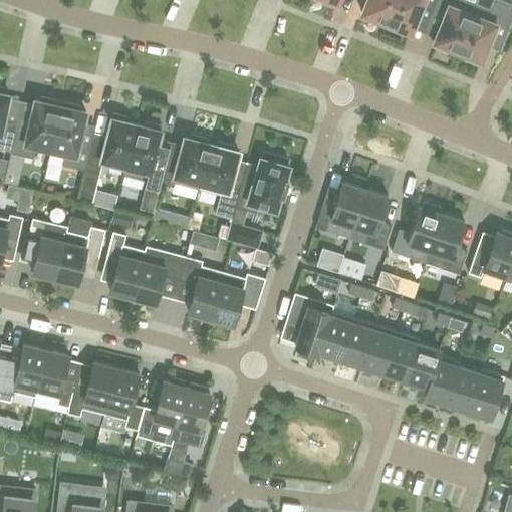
[(397,0),(367,0),(363,13),(369,15),(369,21),(380,25),(385,22),(388,23),(397,0)]
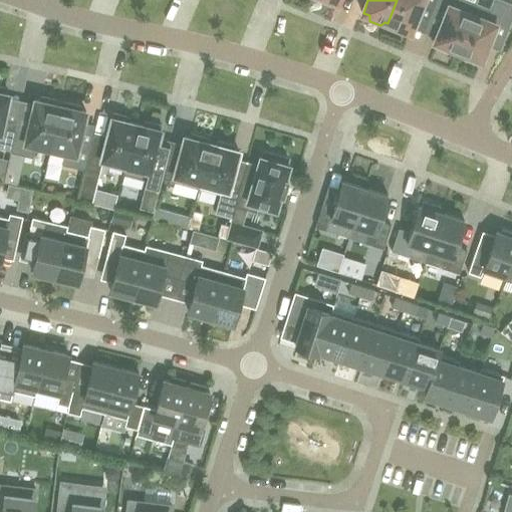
[(438,0),(397,0),(388,23),(391,24),(391,29),(403,34),(407,30),(412,33),(423,6),(433,10),(434,10),(438,0)]
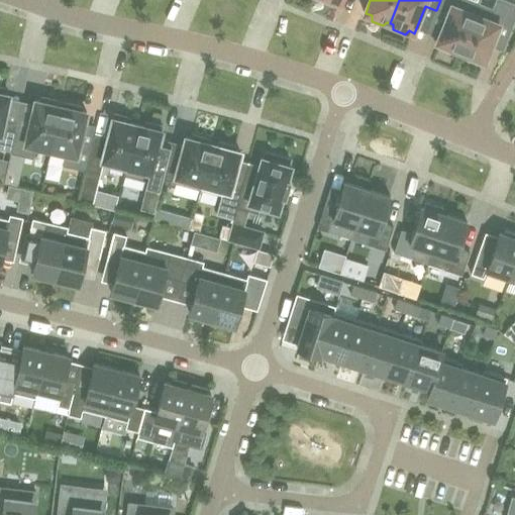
[(453,48),(461,52),(480,5),(466,0),(440,0),(436,10),(435,10),(435,11),(448,16),(437,42),(440,43),(438,48),(451,54),(453,48)]
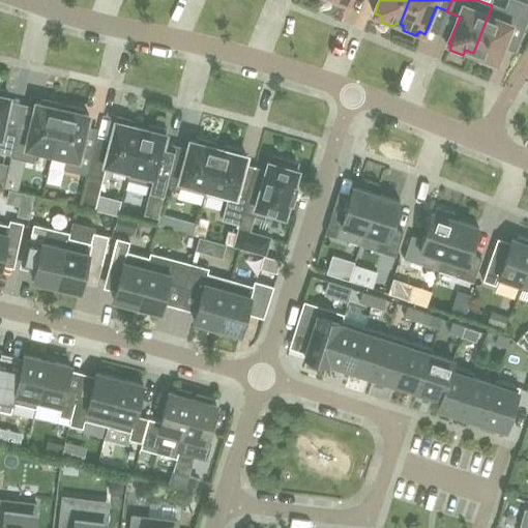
[(492,5),(473,53),(481,57),(480,61),(493,66),(495,62),(498,63),(512,26),(525,30),(527,23),(527,5),(512,0),(510,0),(507,11),(492,5)]
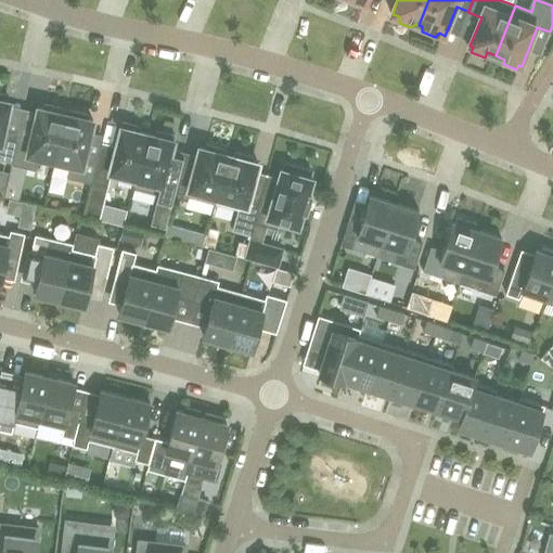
[(0,161),(13,164),(18,141),(21,131),(7,129),(12,103),(7,102),(8,97),(0,94),(0,161)]
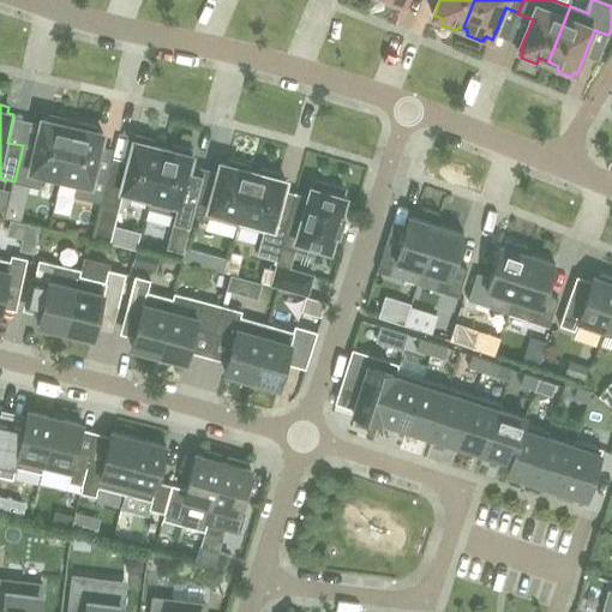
[(43,180),(61,184),(75,123),(52,118),(51,123),(43,120),(35,160),(21,156),(15,181),(13,184),(41,190),(43,180)]
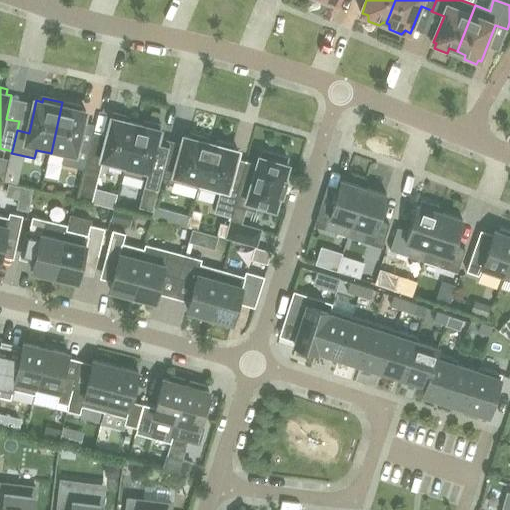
[(62,102),(51,153),(65,156),(63,165),(86,170),(92,147),(80,144),(87,112),(82,111),(82,107),(62,102)]
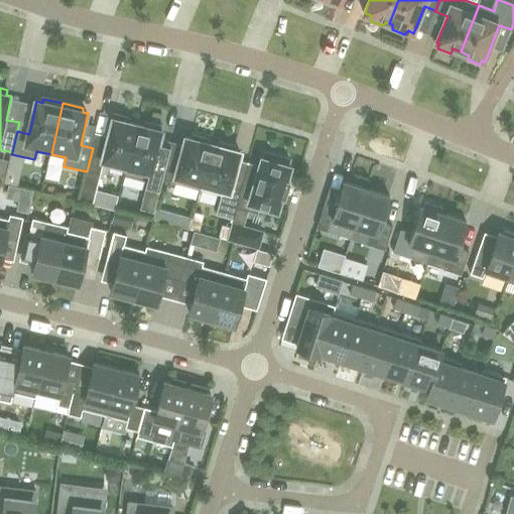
[(128,167),(138,125),(131,123),(133,119),(115,114),(103,160),(127,166),(128,167)]
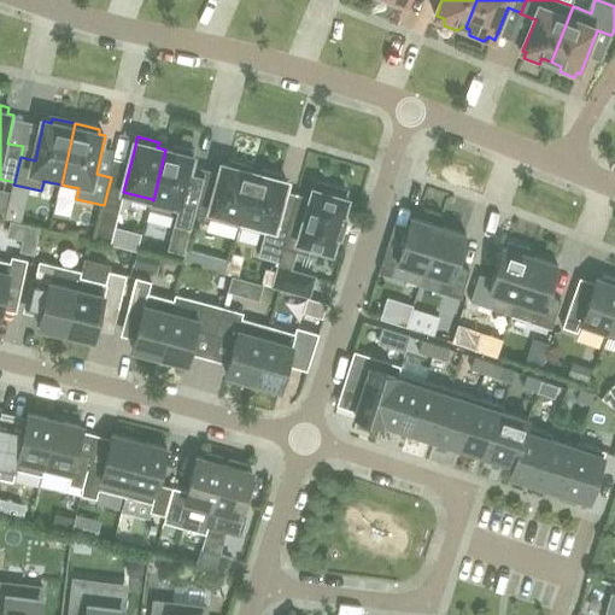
[(174,152),(165,150),(153,200),(152,199),(150,211),(179,218),(176,223),(193,228),(197,215),(203,195),(203,193),(209,170),(193,165),(197,152),(175,146),(174,152)]
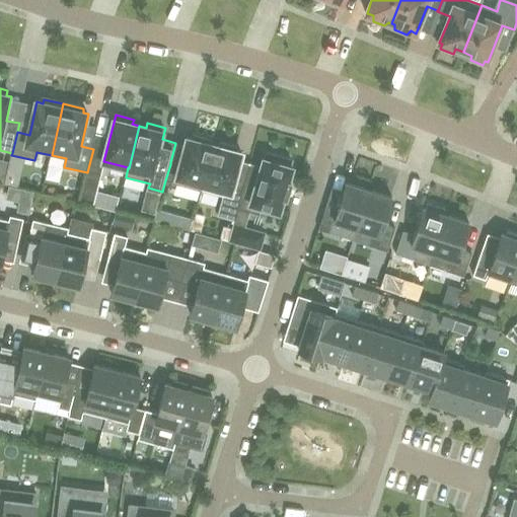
[(165,180),(203,191),(215,146),(210,145),(211,141),(194,136),(193,140),(188,139),(180,164),(170,162),(170,164),(165,180)]
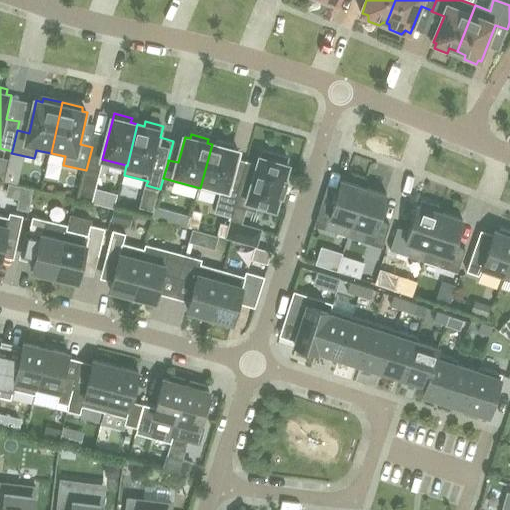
[(232,218),(235,206),(242,180),(232,177),(239,151),(235,150),(236,146),(218,141),(217,145),(212,144),(200,188),(221,194),(216,213),(232,218)]
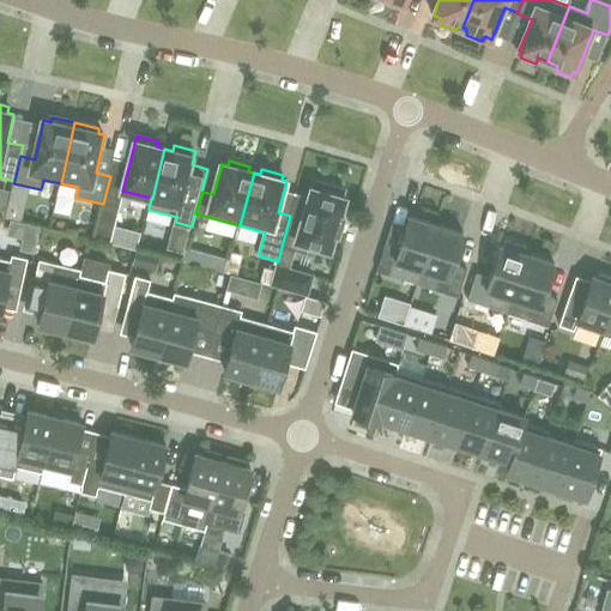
[(296,198),(290,216),(282,247),(296,250),(298,241),(331,252),(337,234),(339,234),(344,217),(342,216),(348,198),(344,198),(346,191),(318,182),(315,189),(313,188),(308,201),(296,198)]
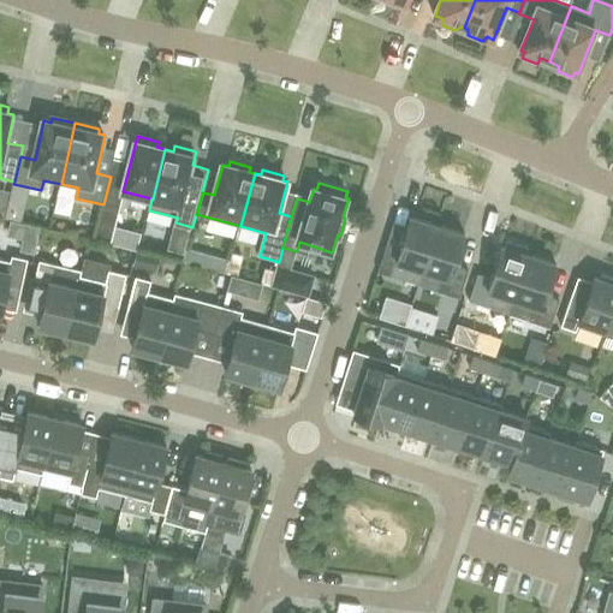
[(22,220),(25,206),(9,202),(6,216),(22,220)]
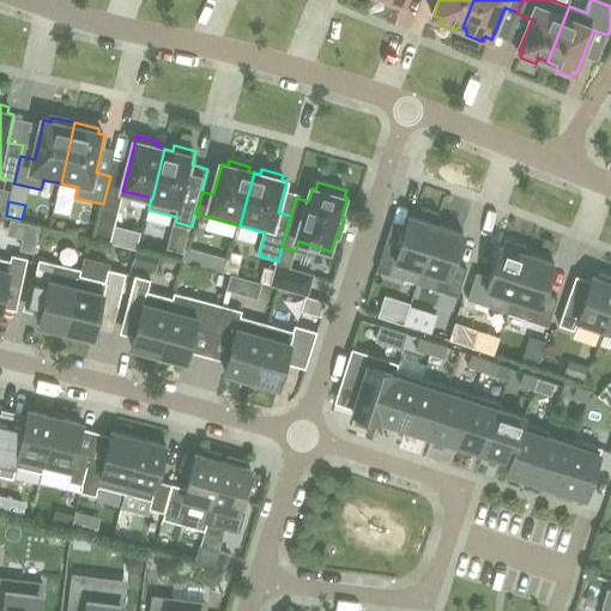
[(102,206),(95,240),(112,244),(120,211),(102,206)]
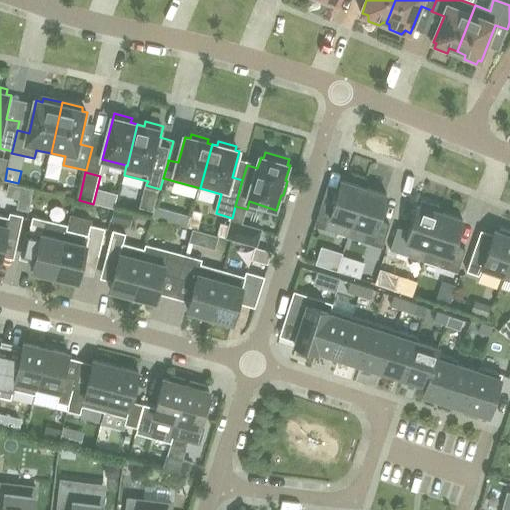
[(365,189),(342,182),(334,208),(323,205),(315,228),(349,238),(365,189)]
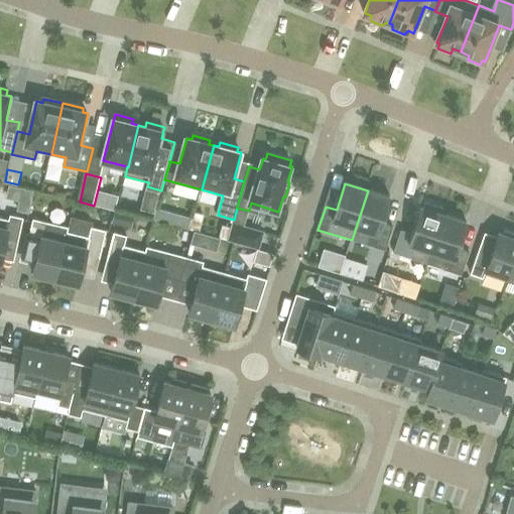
[(391,198),(368,190),(352,240),(386,251),(394,228),(382,225),(391,198)]
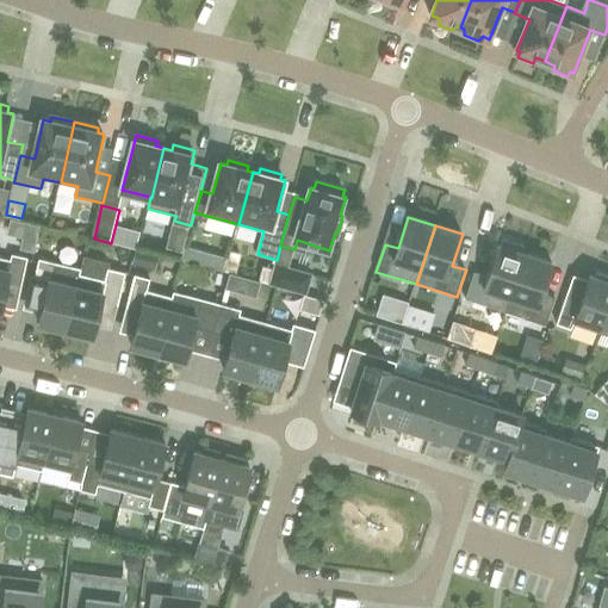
[(38,242),(25,240),(23,249),(36,252),(38,242)]
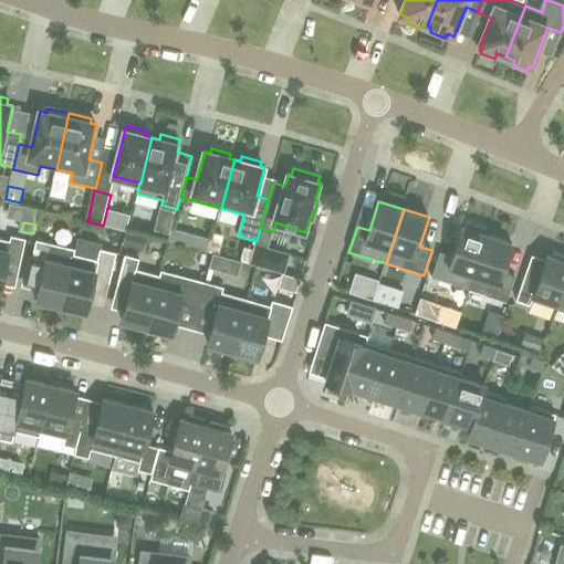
[(460,271),(474,275),(488,236),(486,236),(488,230),(468,223),(466,229),(462,228),(453,257),(441,252),(432,278),(456,285),(460,271)]
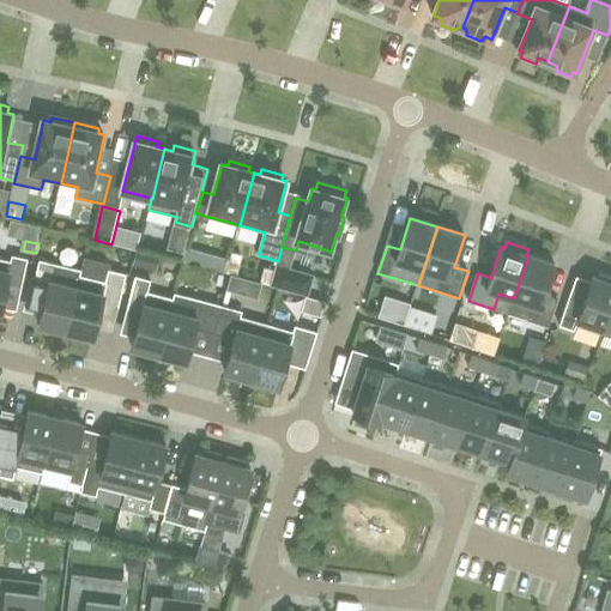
[(556,265),(528,255),(514,298),(509,314),(550,328),(558,301),(545,296),(556,265)]
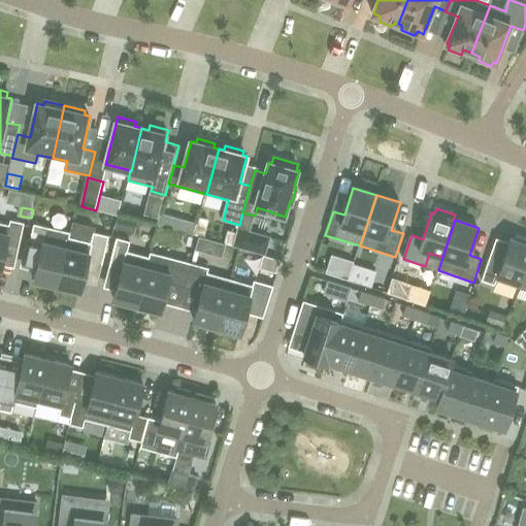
[(0,272),(1,273),(7,244),(20,248),(25,223),(11,221),(10,225),(0,223),(0,272)]
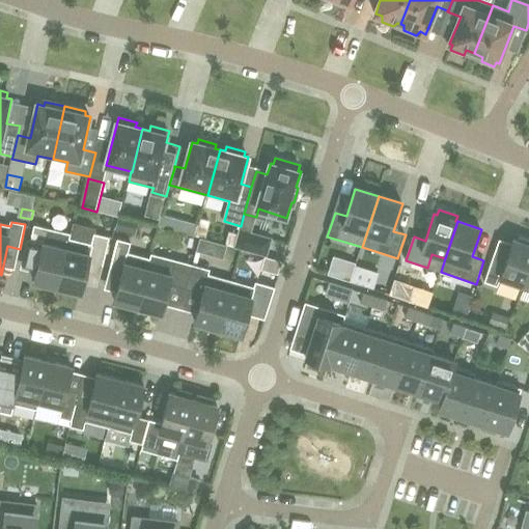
[(34,281),(58,287),(70,239),(71,239),(72,234),(35,225),(29,250),(42,253),(34,281)]
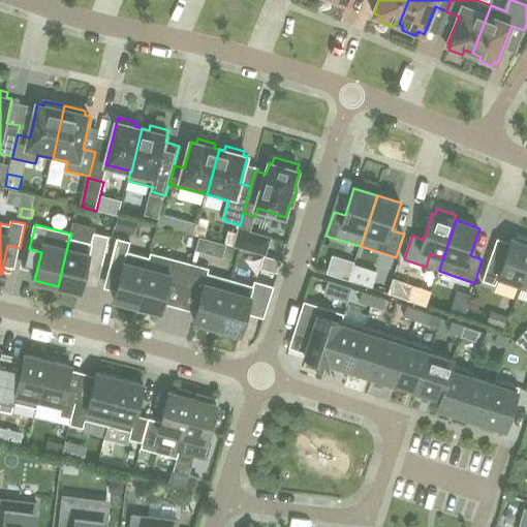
[(239,229),(238,234),(234,245),(266,255),(271,239),(239,229)]
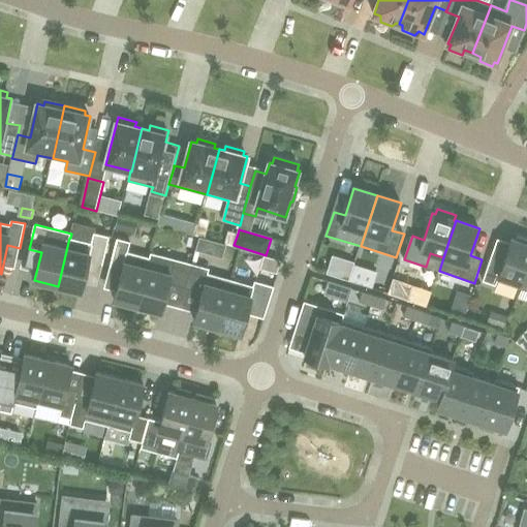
[(234,247),(234,245),(238,234),(229,231),(225,244),(234,247)]
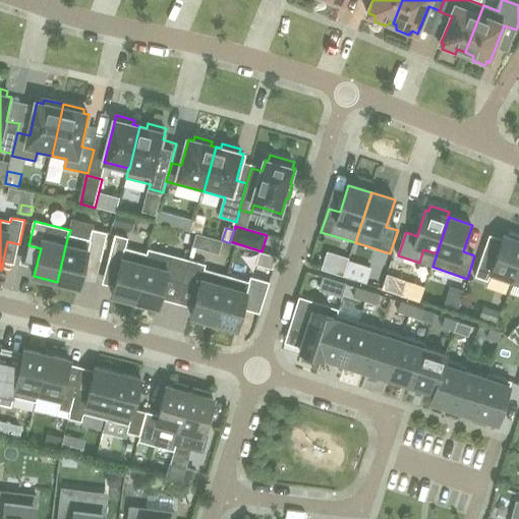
[(92,240),(69,234),(68,234),(57,282),(80,287),(88,257),(101,262),(108,233),(94,230),(92,240)]
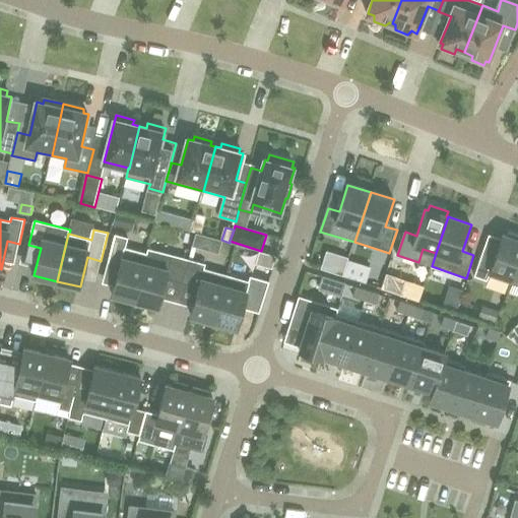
[(512,284),(517,266),(517,236),(510,234),(509,237),(503,235),(496,256),(483,251),(474,276),(488,280),(490,276),(512,284)]
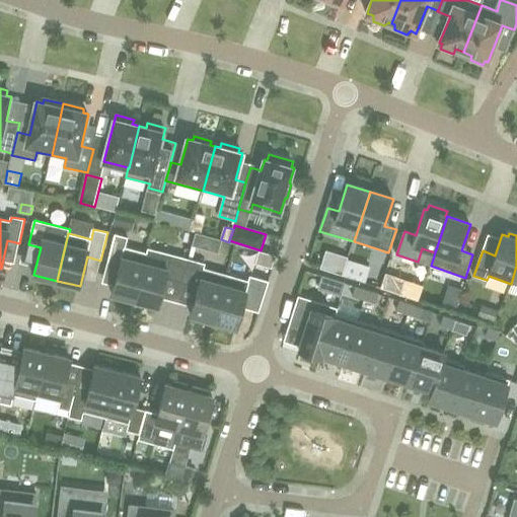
[(113,294),(136,300),(148,253),(147,253),(126,247),(129,238),(116,234),(108,262),(121,265),(113,294)]
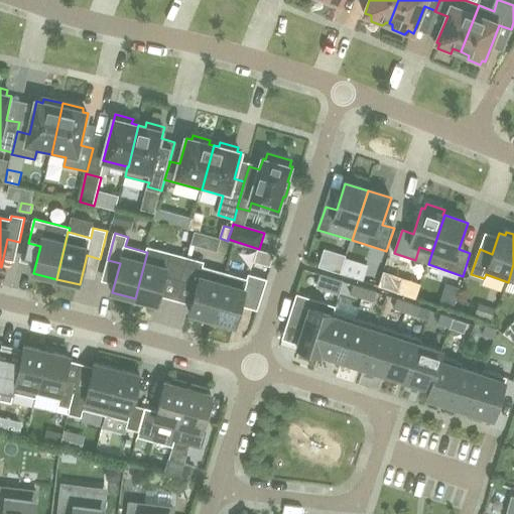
[(181,281),(187,257),(148,247),(146,252),(147,252),(135,298),(158,304),(165,276),(181,281)]
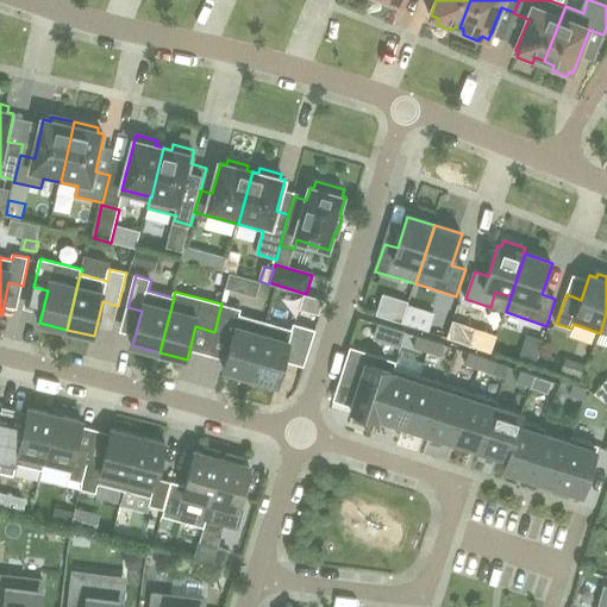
[(382,299),(376,319),(402,327),(408,308),(408,306),(382,299)]
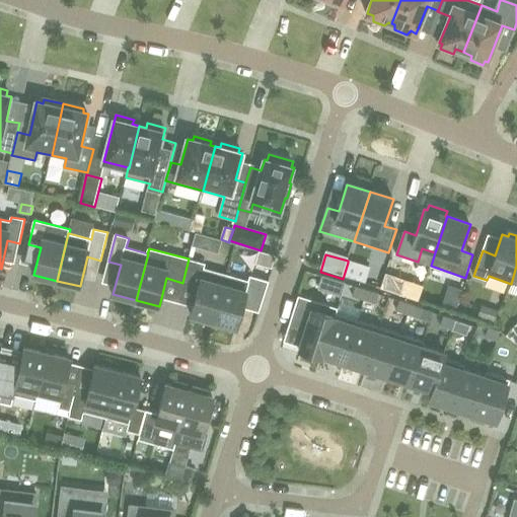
[(206,264),(189,259),(182,283),(199,287),(192,315),(214,321),(227,275),(205,269),(206,264)]
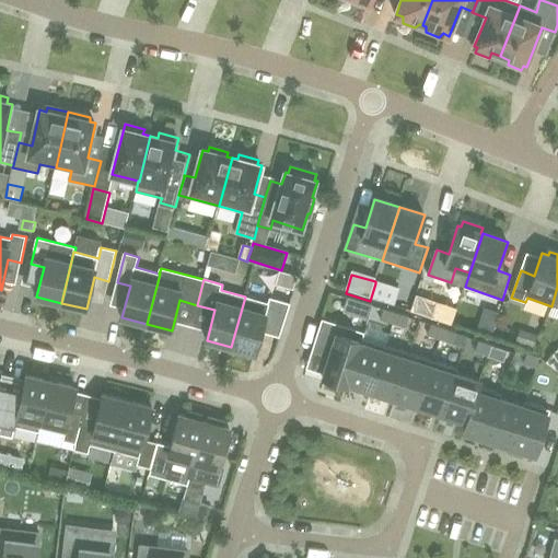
[(400,291),(375,283),(370,301),(395,309),(400,291)]
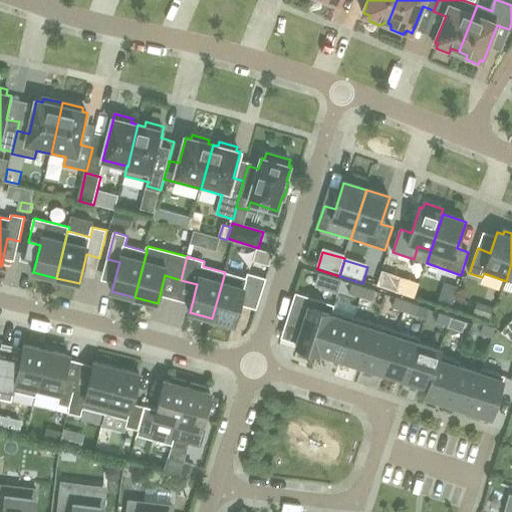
[(247,278),(225,272),(212,318),(235,325),(242,298),(259,303),(267,278),(248,273),(247,278)]
